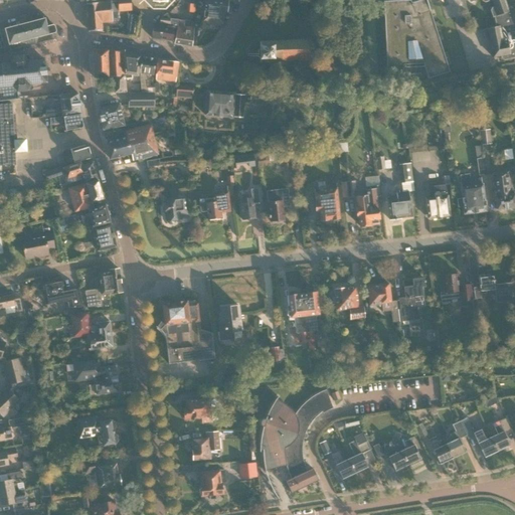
[(112,21),(111,9),(118,9),(118,11),(128,10),(126,0),(117,0),(117,1),(110,2),(110,1),(87,3),(89,31),(102,30),(101,22),(112,21)]
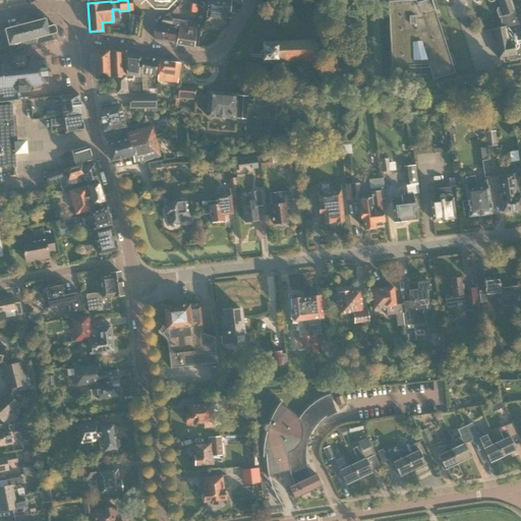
[(230,1),(216,0),(205,0),(204,22),(225,24),(226,12),(229,12),(230,1)]
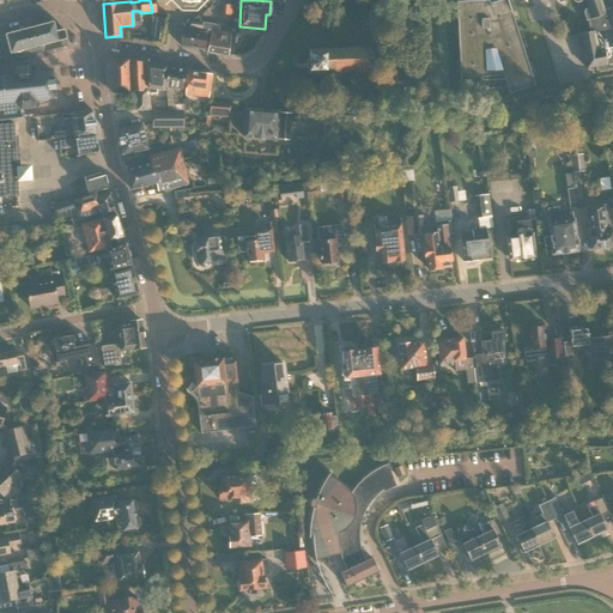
[(534,85),(505,0),(498,0),(489,4),(487,0),(456,1),(460,82),(480,80),(479,77),(503,76),(509,93),(534,85)]
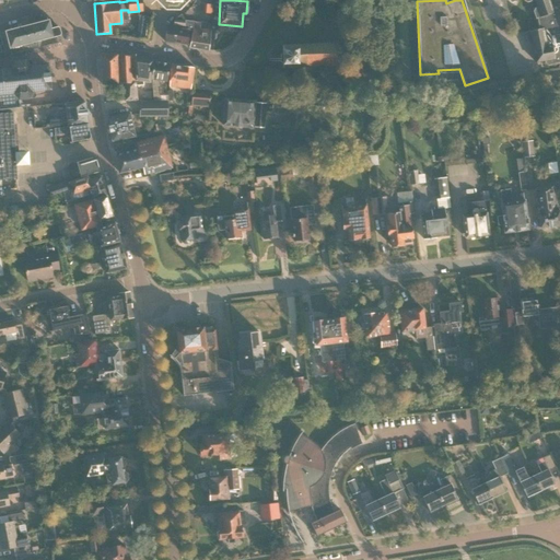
[(559,0),(522,0),(523,1),(526,3),(534,0),(536,8),(535,8),(533,12),(535,20),(537,20),(538,30),(524,33),(525,41),(528,43),(531,43),(535,63),(544,61),(544,63),(547,66),(559,62),(559,0)]
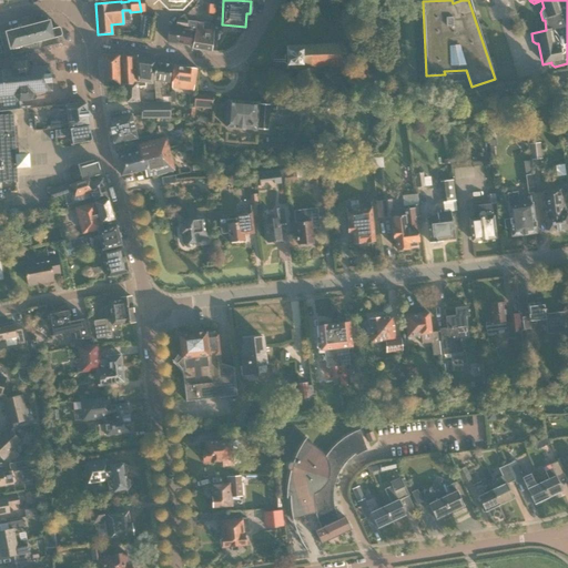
[(50,21),(50,19),(21,27),(19,27),(16,28),(4,31),(11,54),(29,50),(40,47),(40,48),(59,42),(58,37),(60,36),(61,34),(60,28),(58,27),(54,28),(53,20),(50,21)]
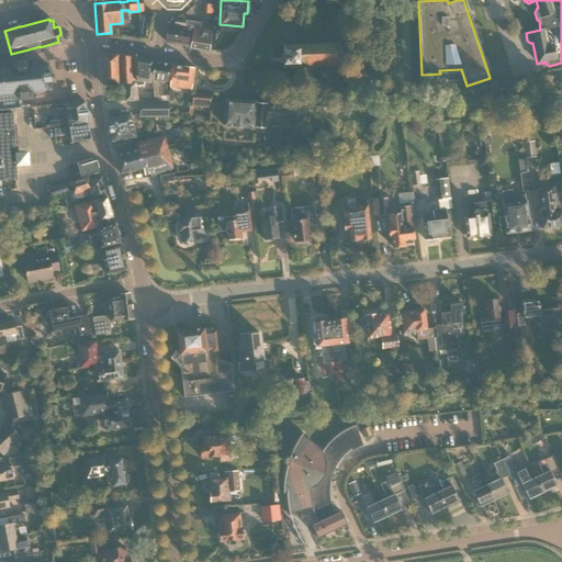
[(192,31),(193,24),(194,21),(175,19),(173,25),(186,26),(184,29),(181,29),(181,30),(167,27),(165,42),(188,45),(190,31),(192,31)]
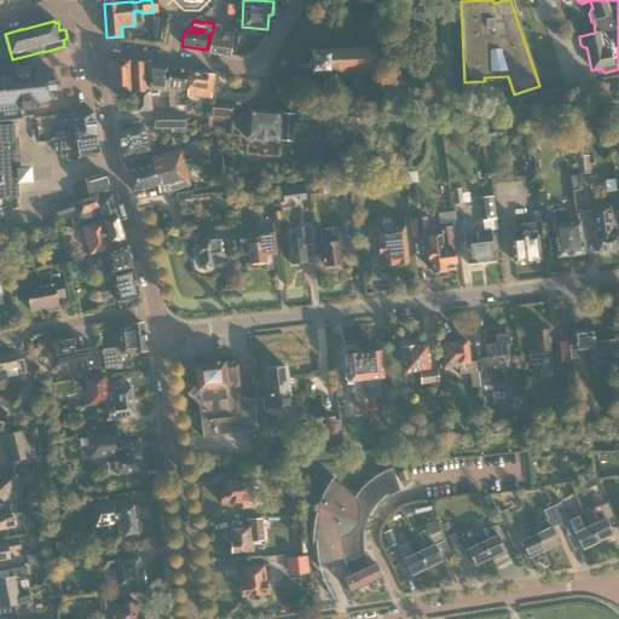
[(561,32),(557,21),(549,23),(553,34),(561,32)]
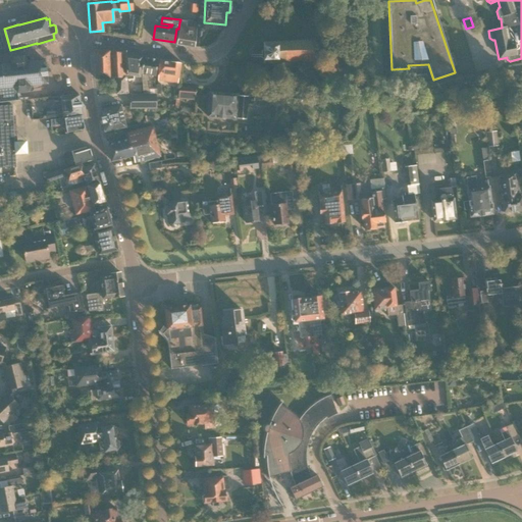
[(179,22),(178,29),(175,45),(194,47),(196,29),(186,28),(187,23),(179,22)]
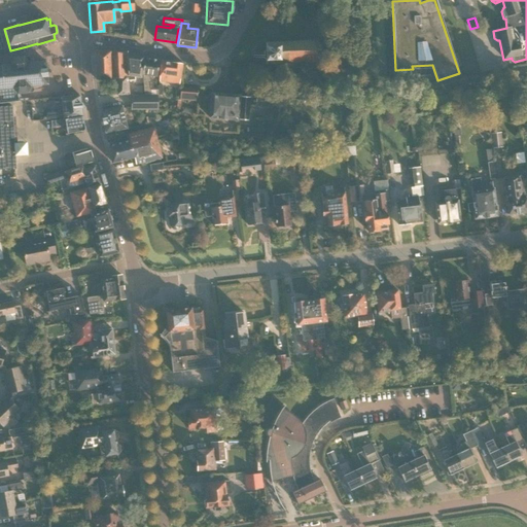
[(319,42),(315,41),(266,42),(266,64),(313,63),(318,61),(319,62),(320,61),(319,60),(322,56),(323,56),(324,55),(323,55),(323,49),(324,49),(323,47),(322,48),(320,44),(321,43),(320,42),(319,42)]
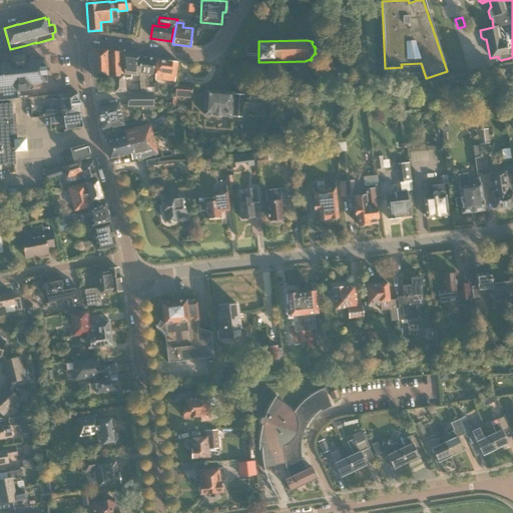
[(125,92),(123,78),(121,53),(119,52),(92,50),(93,77),(114,77),(112,92),(125,92)]
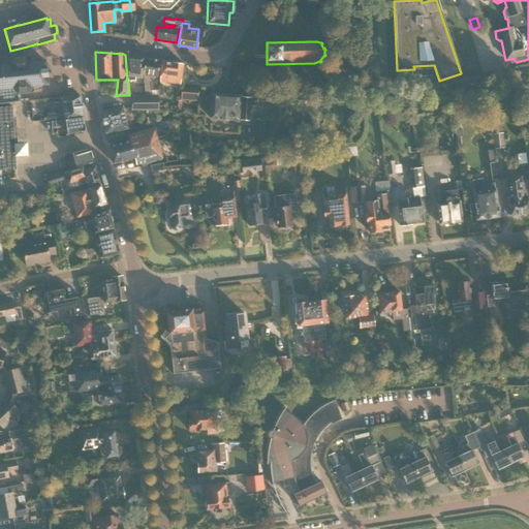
[(142,58),(125,55),(127,81),(134,81),(134,76),(142,78),(142,69),(142,58)]
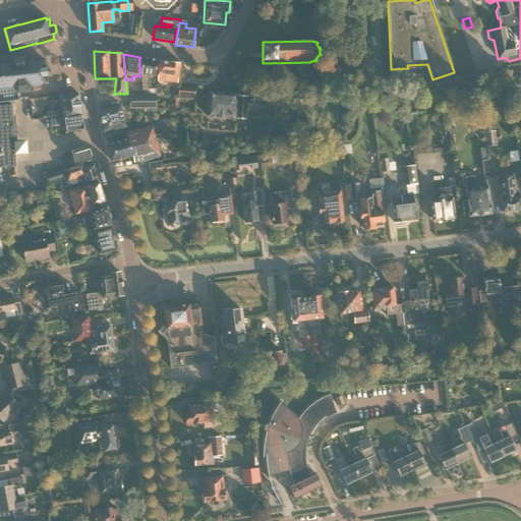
[(0,102),(19,100),(18,100),(17,93),(32,91),(33,90),(33,88),(32,84),(46,83),(47,83),(47,82),(46,76),(47,76),(47,71),(46,67),(45,67),(45,61),(45,60),(44,60),(30,62),(30,59),(30,57),(29,56),(13,57),(10,62),(10,63),(0,64),(0,102)]
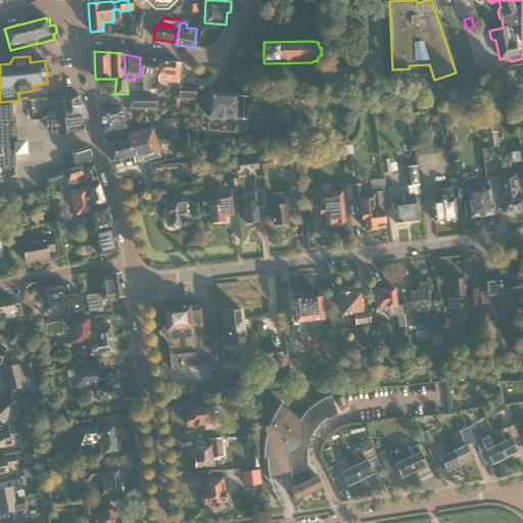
[(143,94),(148,94),(147,75),(154,76),(156,60),(140,57),(143,94)]
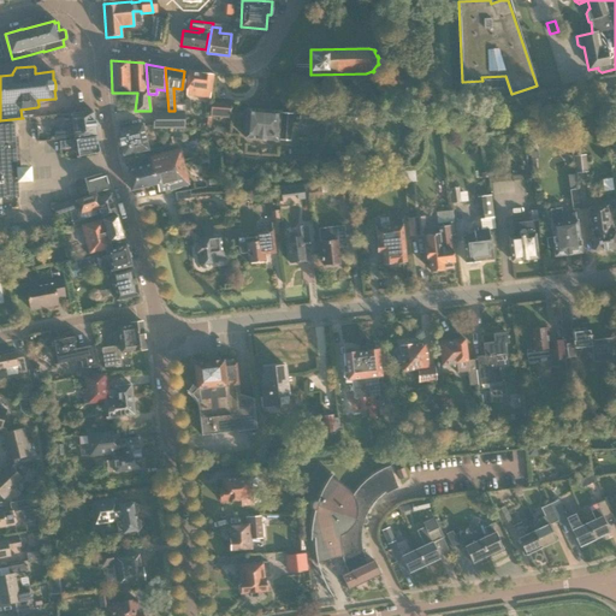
[(196,96),(200,72),(188,71),(184,95),(196,96)]
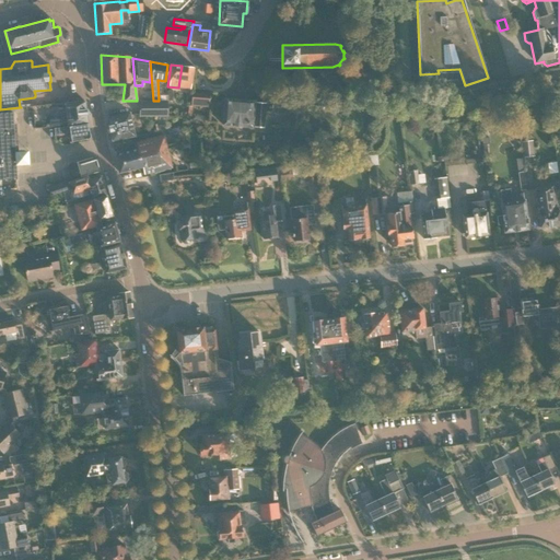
[(182,66),(178,88),(184,89),(190,89),(194,68),(182,66)]
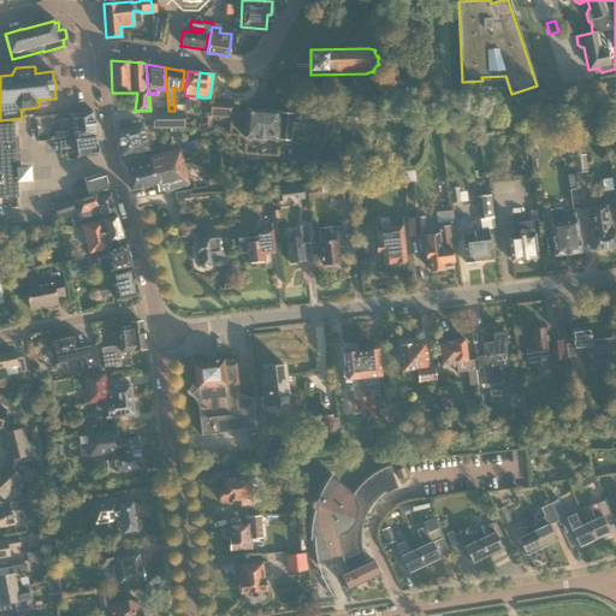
[(230,102),(212,101),(211,117),(229,118),(230,102)]
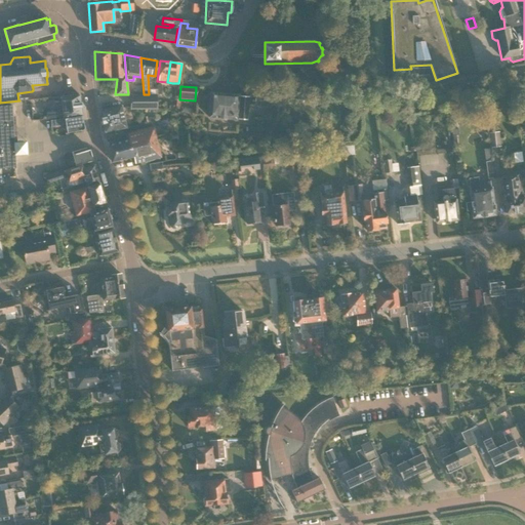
[(238,94),(210,92),(208,118),(237,120),(237,119),(247,119),(249,96),(238,95),(238,94)]
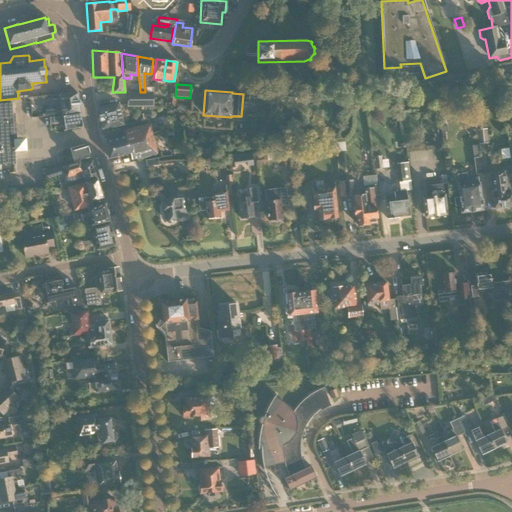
[(263,91),(248,90),(248,98),(262,99),(263,91)]
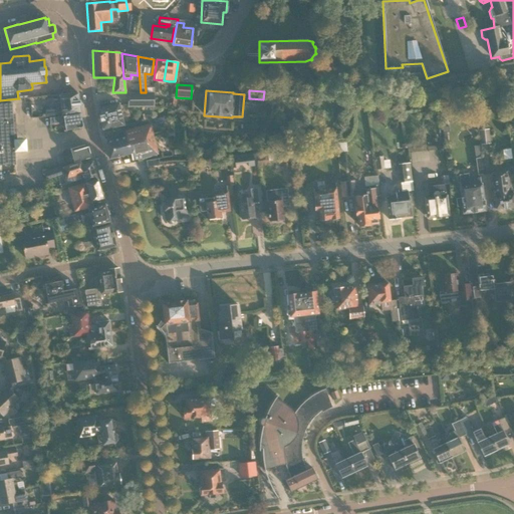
[(80,112),(78,92),(60,94),(62,109),(59,110),(58,107),(45,109),(46,115),(60,114),(63,114),(80,112)]
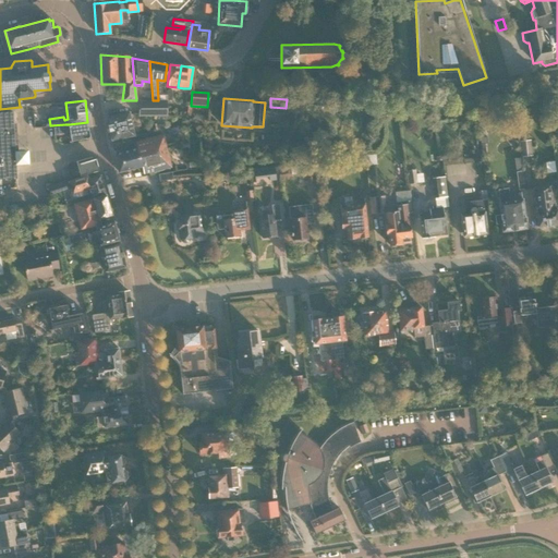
[(166,100),(158,100),(153,100),(138,101),(138,116),(166,116),(166,100)]
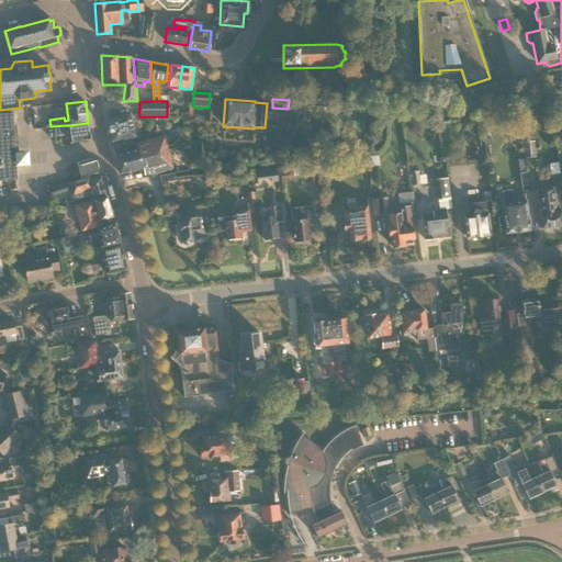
[(0,180),(18,179),(13,112),(0,113),(0,180)]
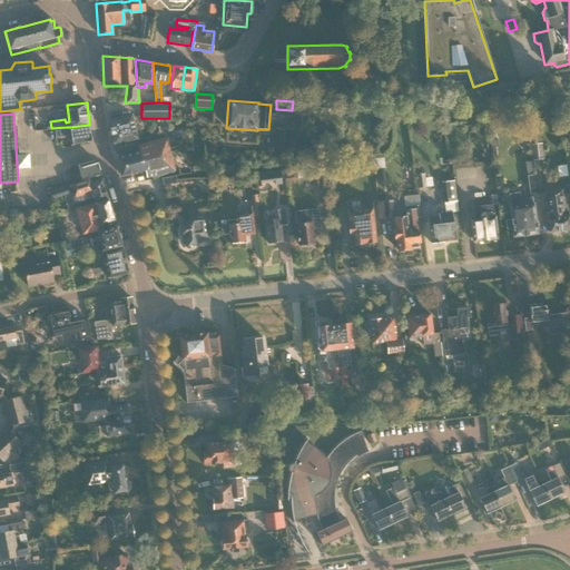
[(136,138),(131,116),(123,118),(123,117),(109,120),(114,144),(127,141),(127,140),(136,138)]
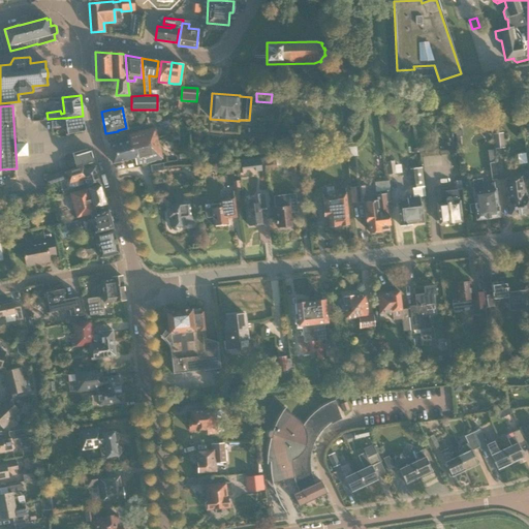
[(65,119),(55,121),(56,127),(56,129),(63,127),(63,126),(64,126),(65,128),(67,128),(68,133),(83,131),(85,129),(83,117),(66,120),(65,119)]
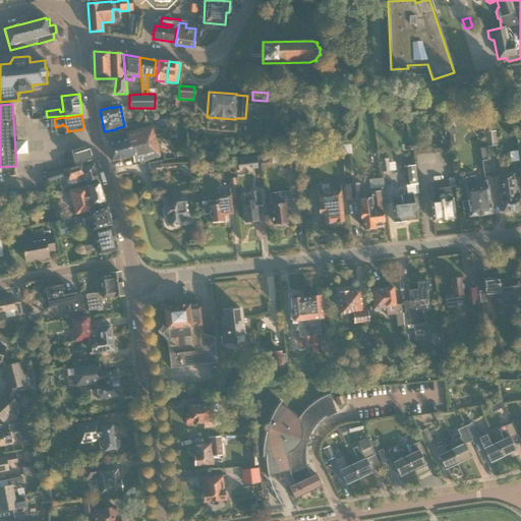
[(109,152),(155,139),(152,126),(126,132),(127,136),(106,141),(109,152)]
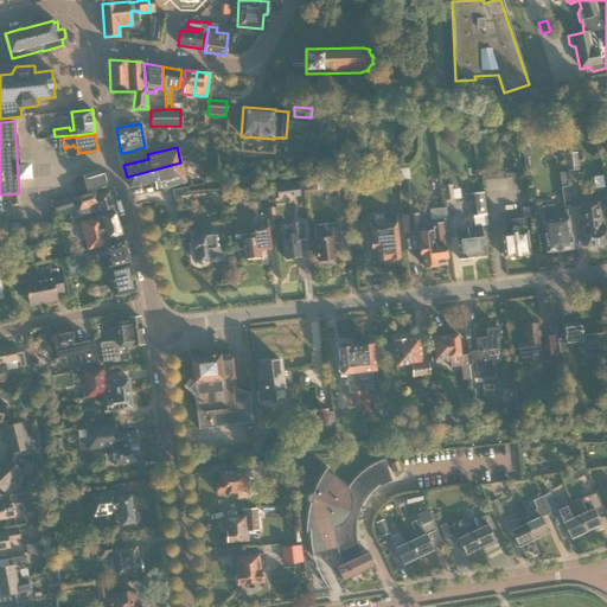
[(579,170),(577,152),(566,153),(567,171),(579,170)]
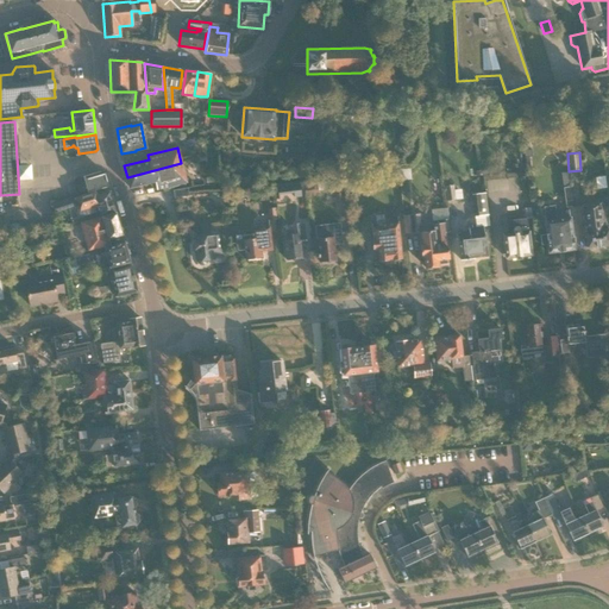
[(181,163),(127,177),(130,188),(155,182),(156,189),(186,182),(181,163)]
